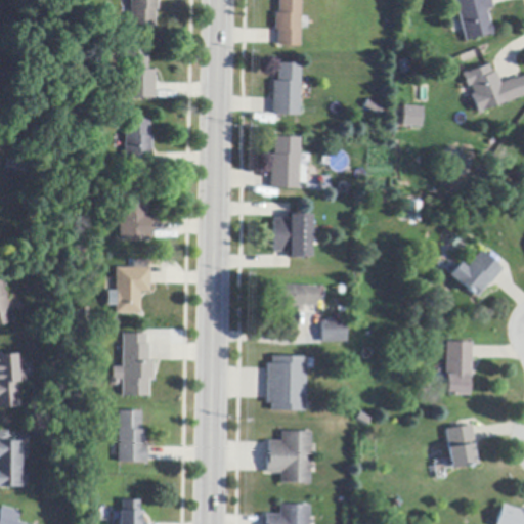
[(157,0),(157,10),(155,10),(154,27),(129,27),(129,0),(157,0)]
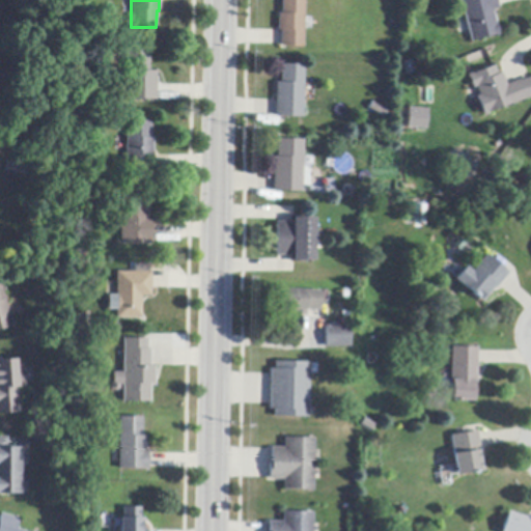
[(303,0),(303,48),(280,48),(280,46),(281,31),(278,31),(278,15),(281,15),(281,0),(303,0)]
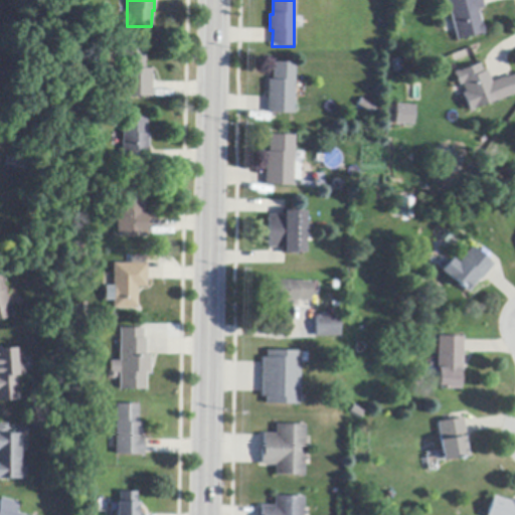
[(480,0),(482,6),(483,10),(479,11),(482,22),(486,35),(481,36),(481,35),(458,41),(455,31),(451,16),(447,0),(480,0)]
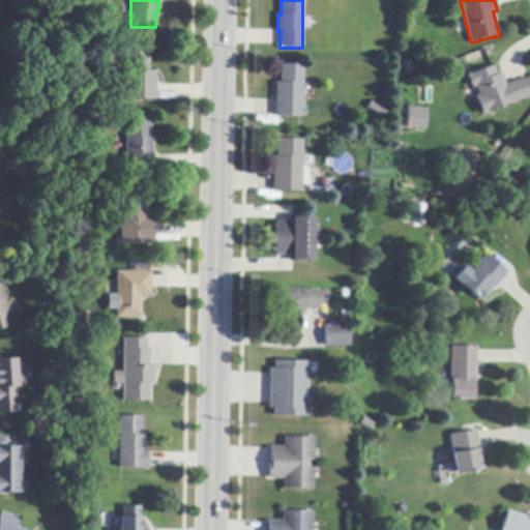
[(155,86),(155,98),(155,100),(125,100),(125,49),(148,49),(148,72),(155,72),(155,86)]
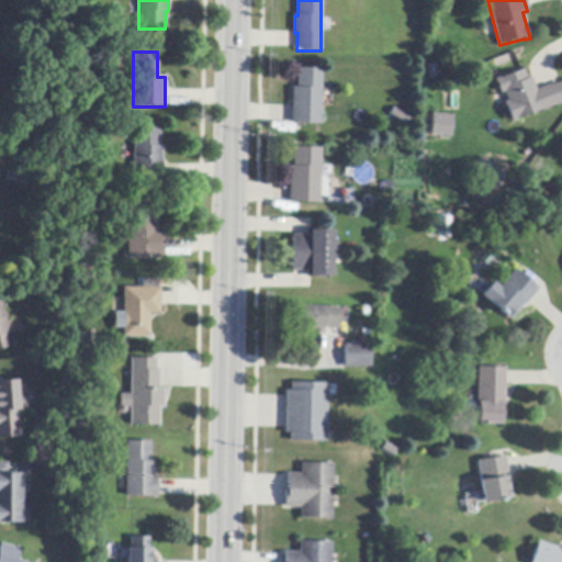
[(322,69),(321,125),(300,125),(292,125),(292,107),(292,88),(298,88),(298,69),(322,69)]
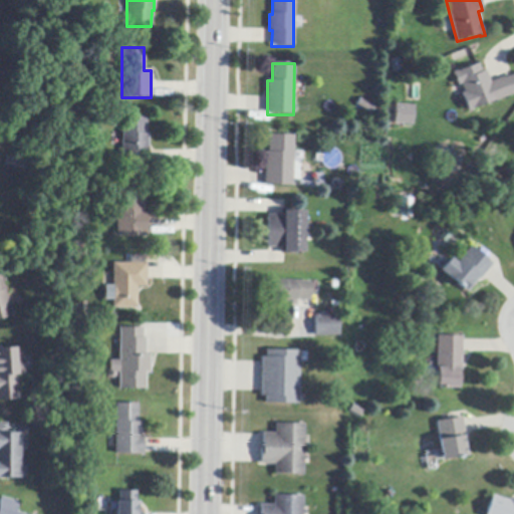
[(486,71),(491,83),(505,77),(505,78),(512,76),(513,75),(513,77),(513,94),(496,102),(495,100),(476,108),(477,109),(469,112),(463,94),(462,93),(465,92),(462,85),(459,86),(458,84),(454,73),(459,71),(460,72),(479,64),(482,72),(486,71)]
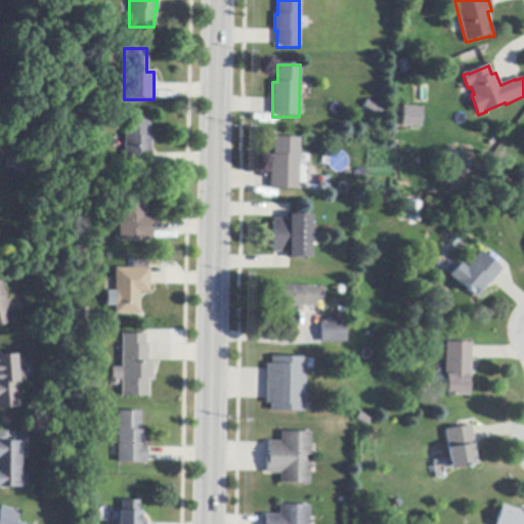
[(379,117),(363,107),(367,101),(383,110),(379,117)]
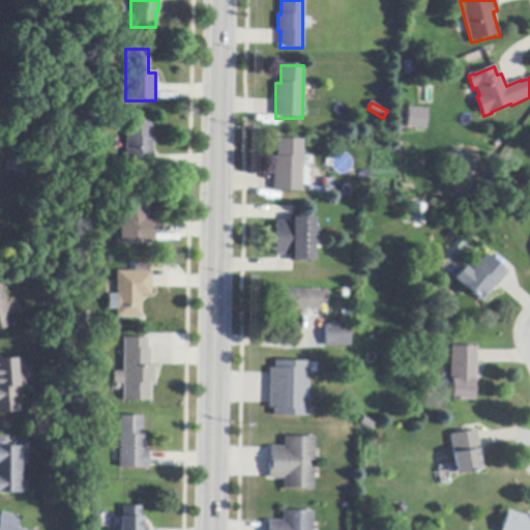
[(408,109),(428,110),(427,130),(407,129),(408,109)]
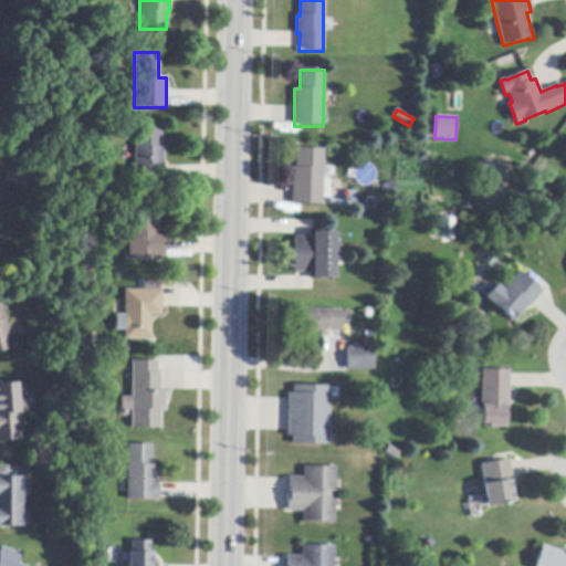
[(164,167),(164,180),(164,185),(139,185),(139,165),(134,165),(134,161),(134,147),(134,130),(161,130),(161,147),(164,147),(164,167)]
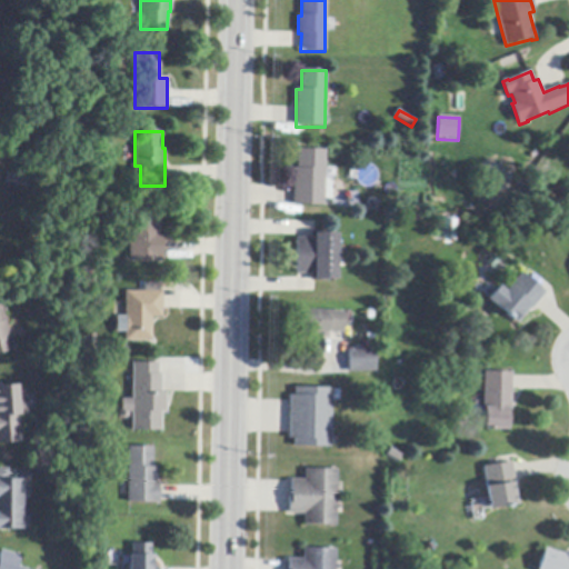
[(326,150),(325,181),(323,198),(323,207),(295,206),(293,206),(293,188),(293,169),(297,169),(298,150),(326,150)]
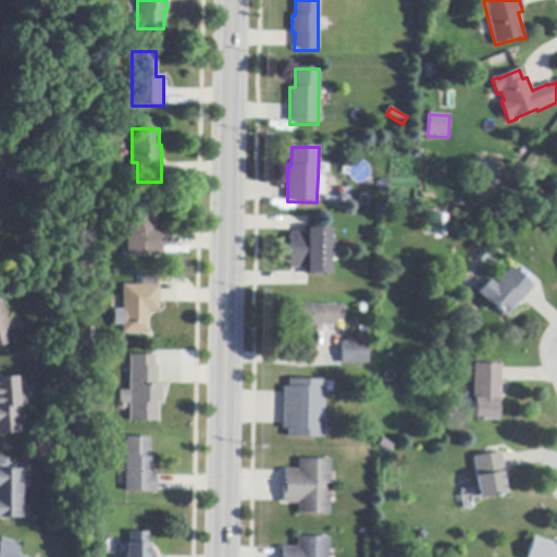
[(507,193),(515,183),(522,188),(515,198),(507,193)]
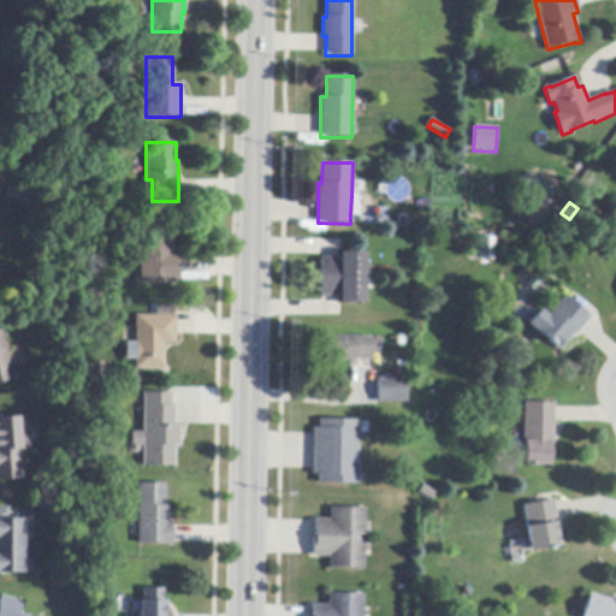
[(176,255),(176,279),(176,284),(169,284),(169,283),(140,283),(140,268),(140,256),(140,252),(141,252),(142,229),(175,230),(173,250),(176,250),(176,255)]
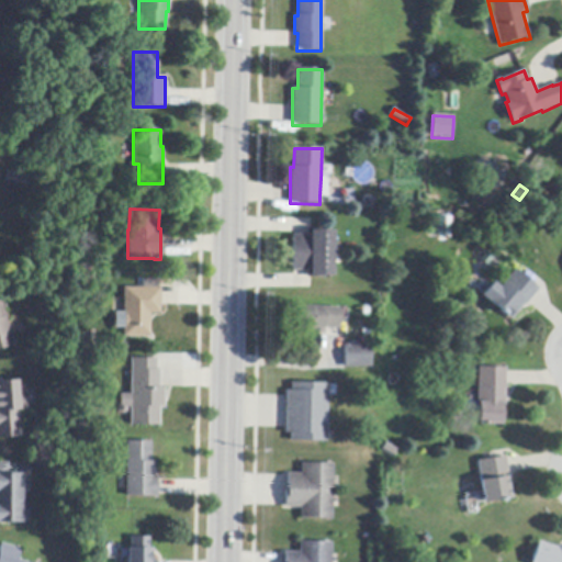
[(311,229),(325,229),(325,232),(333,232),(333,244),(333,265),(333,279),(312,279),(306,279),(306,271),(294,271),(292,271),(292,236),(295,236),(306,236),(306,229),(311,229)]
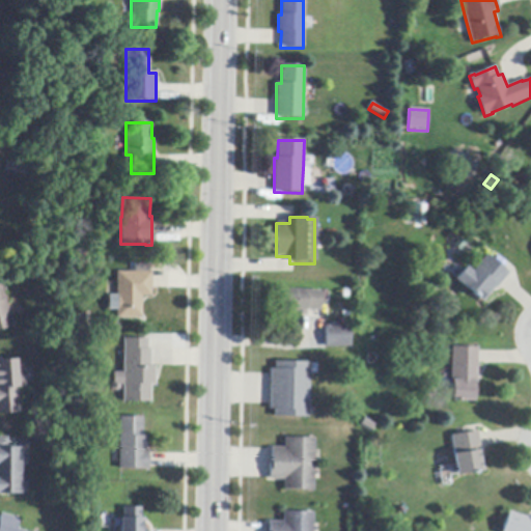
[(494,260),(509,274),(499,286),(497,288),(496,287),(483,303),(463,285),(462,286),(455,280),(466,268),(472,273),(487,254),(494,260)]
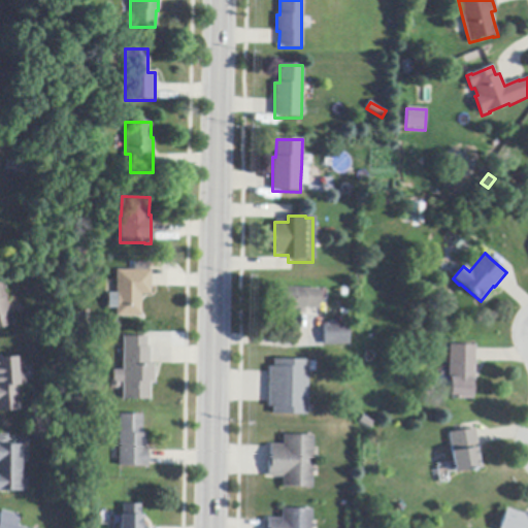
[(134,271),(151,271),(151,287),(151,296),(140,296),(140,317),(116,317),(116,308),(107,308),(107,295),(107,294),(116,294),(116,282),(116,271),(134,271)]
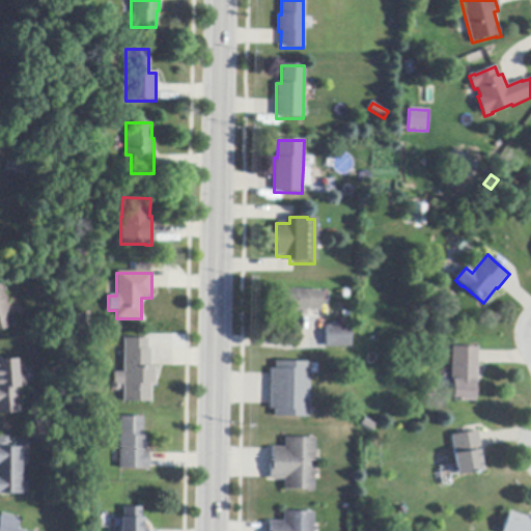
[(0,287),(11,328),(0,331),(0,287)]
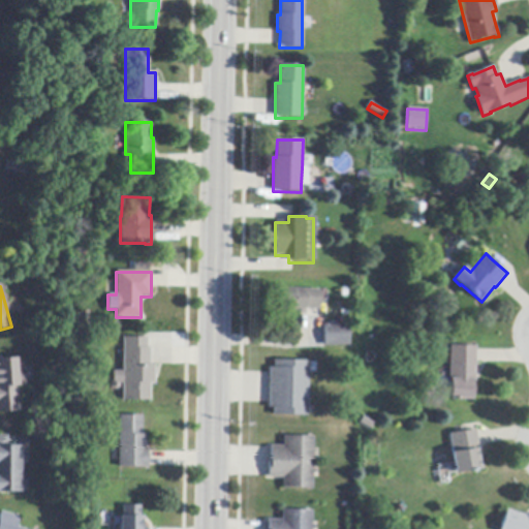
[(318,311),(302,310),(276,309),(276,289),(320,290),(319,311),(318,311)]
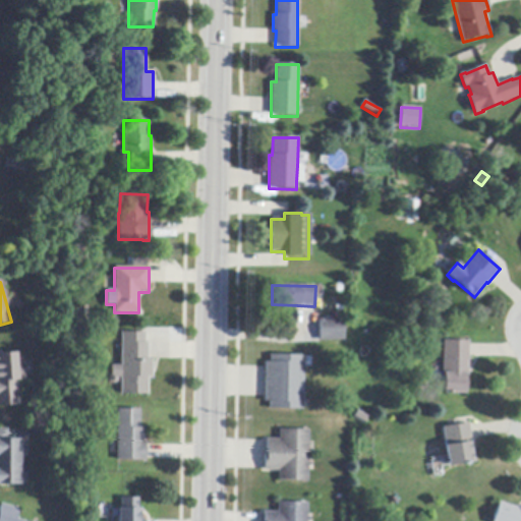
[(77,321),(78,306),(87,307),(87,322),(77,321)]
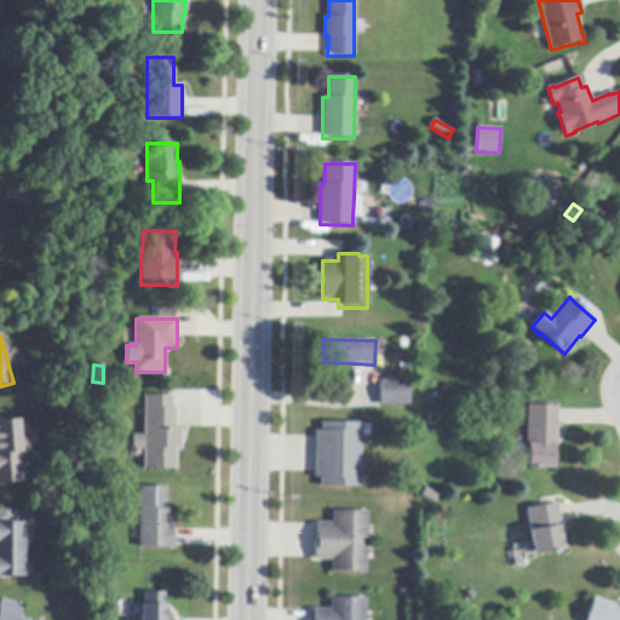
[(411,407),(380,407),(380,380),(411,380),(411,407)]
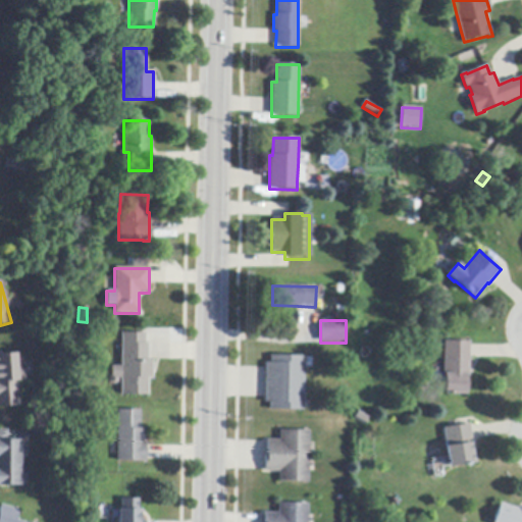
[(143,333),(145,333),(145,344),(148,344),(148,360),(148,361),(152,361),(152,378),(148,378),(148,396),(120,396),(121,333),(143,333)]
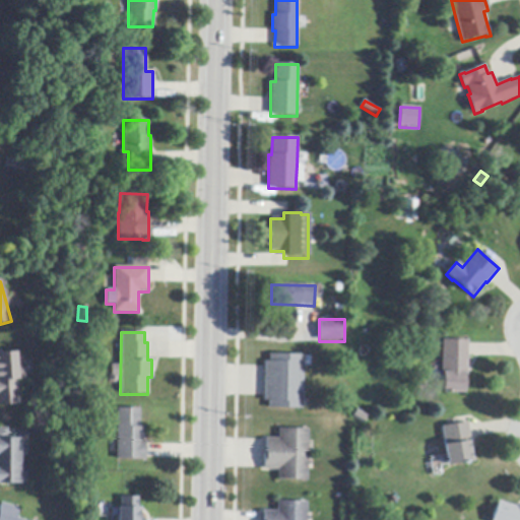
[(468,344),(468,356),(467,374),(465,374),(465,394),(443,393),(443,373),(442,373),(443,340),(468,340),(468,344)]
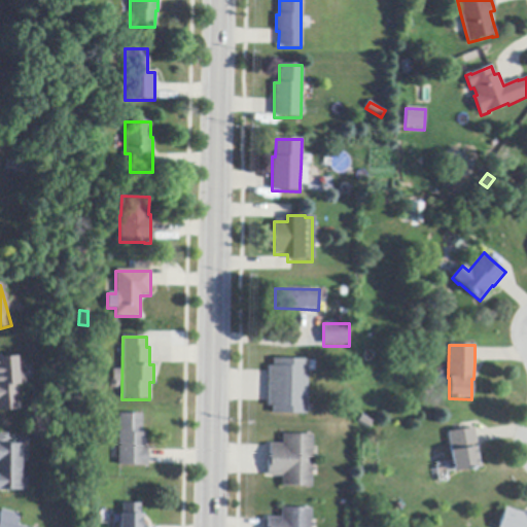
[(19,410),(0,411),(0,357),(18,356),(19,369),(24,369),(25,384),(16,385),(19,410)]
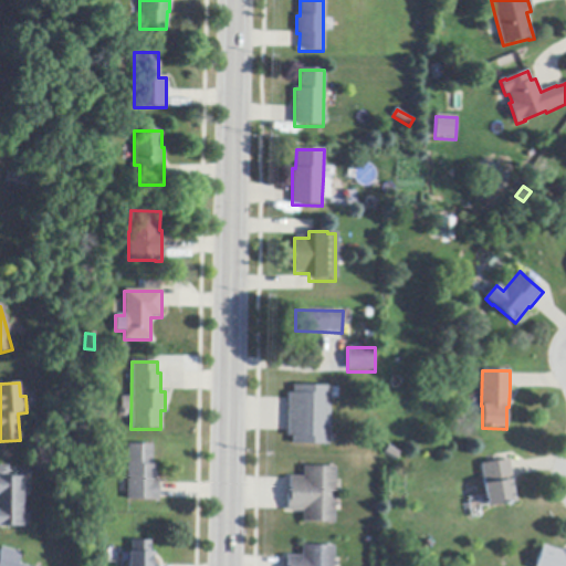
[(329,387),(329,388),(329,398),(328,436),(328,443),(328,446),(292,444),(292,437),(289,437),(289,431),(289,399),(289,394),(293,394),(293,386),(329,387)]
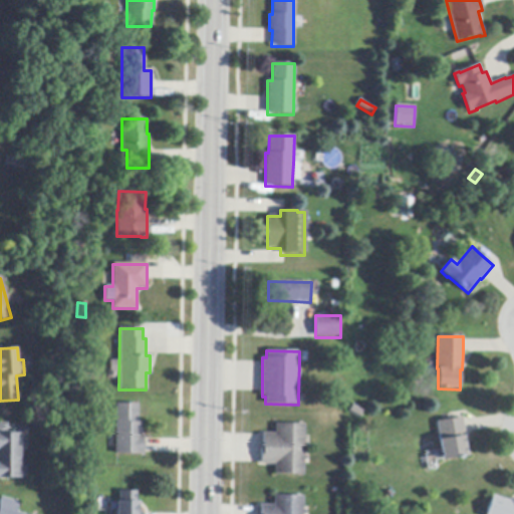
[(144,440),(144,453),(144,456),(140,456),(140,454),(115,454),(115,448),(115,432),(115,404),(139,404),(139,423),(142,423),(142,436),(144,436),(144,440)]
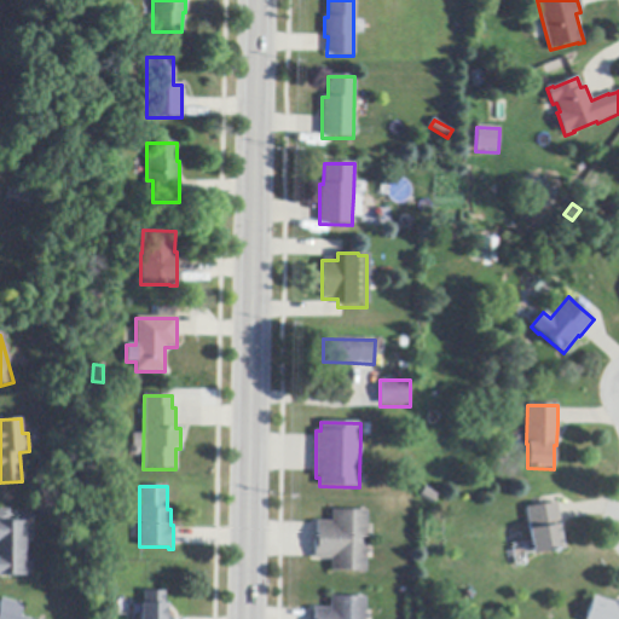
[(560,522),(561,526),(557,526),(561,550),(532,555),(527,530),(530,530),(526,508),(532,508),(554,504),(557,503),(560,522)]
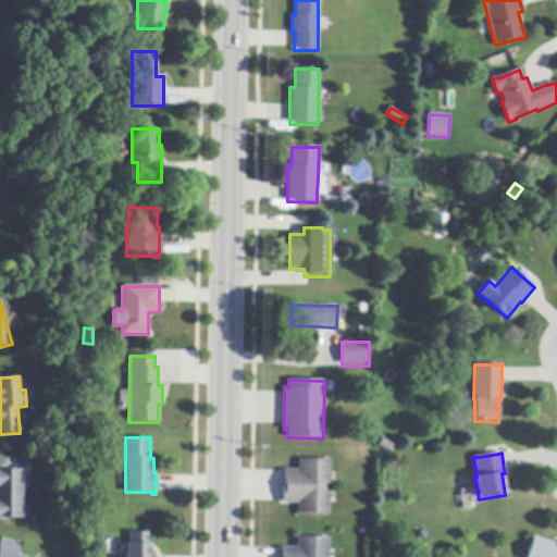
[(0,459),(7,459),(7,470),(21,470),(21,477),(27,477),(27,489),(21,489),(21,500),(27,500),(27,512),(21,512),(21,518),(0,518),(0,459)]
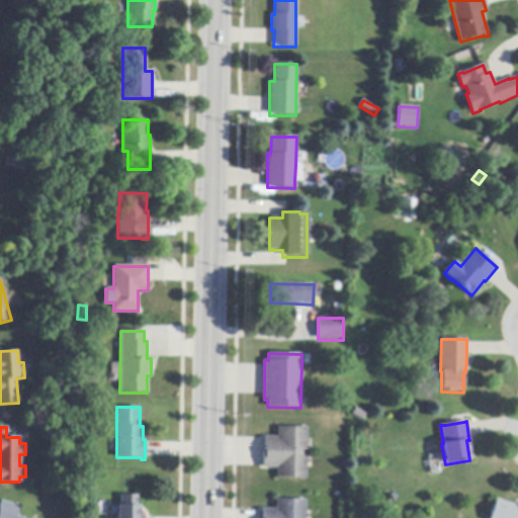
[(308,428),(307,479),(276,478),(276,468),(262,468),(262,466),(262,451),(264,451),(264,439),(264,437),(277,437),(277,428),(308,428)]
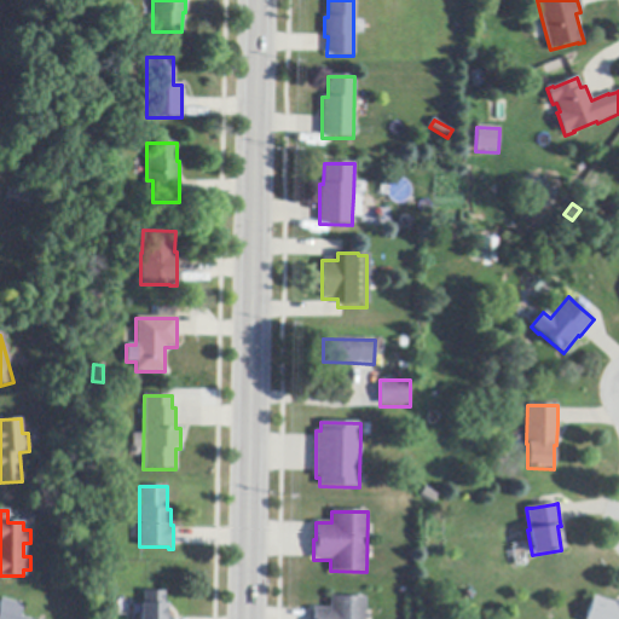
[(172,618),(139,618),(139,605),(144,605),(144,593),(165,593),(165,609),(166,609),(166,617),(172,617),(172,618)]
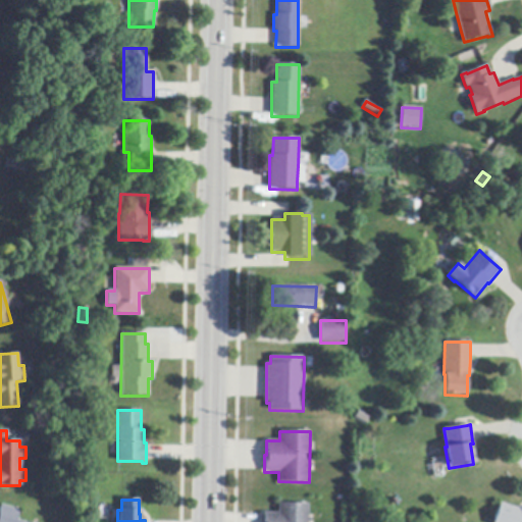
[(308,505),(308,516),(308,521),(263,521),(264,515),(264,513),(278,513),(278,504),(308,505)]
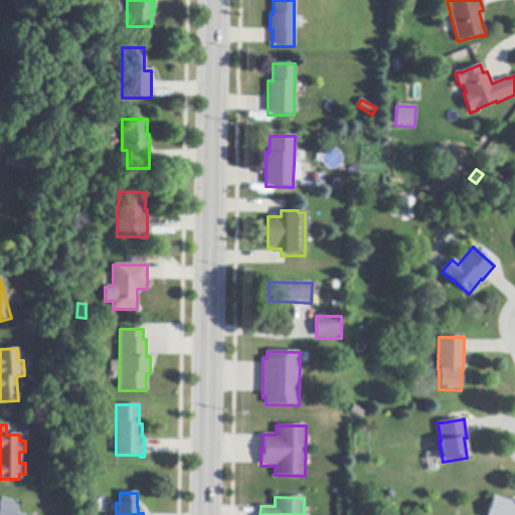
[(514,514),(488,514),(494,497),(511,502),(511,500),(514,501),(514,514)]
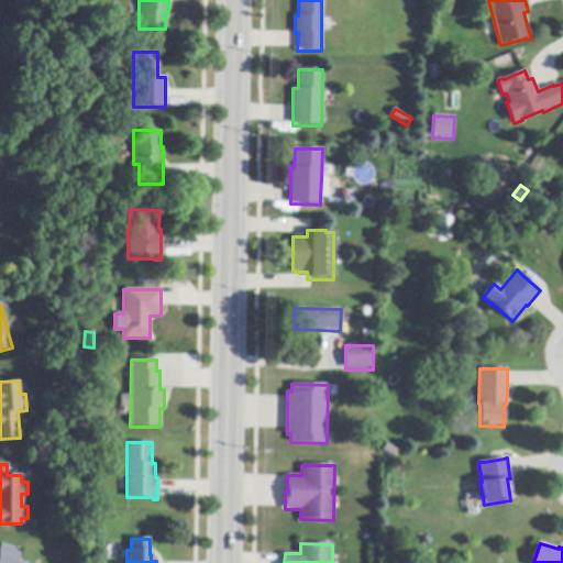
[(23,562),(0,562),(0,544),(20,550),(17,561),(23,562)]
